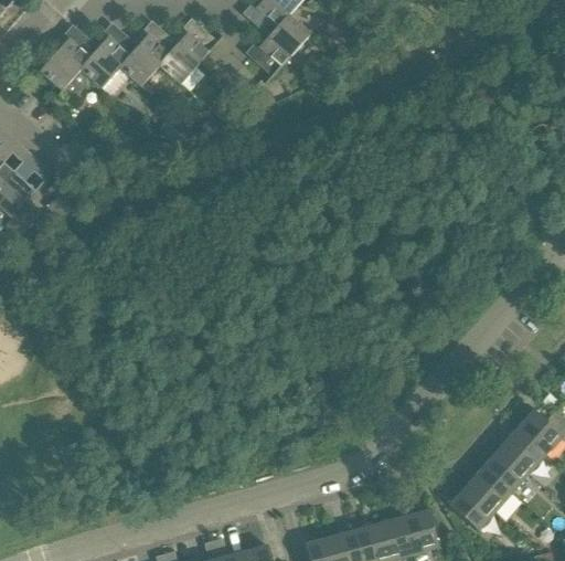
[(260,0),(257,4),(273,18),(263,30),(268,35),(287,13),(298,0),(260,0)]
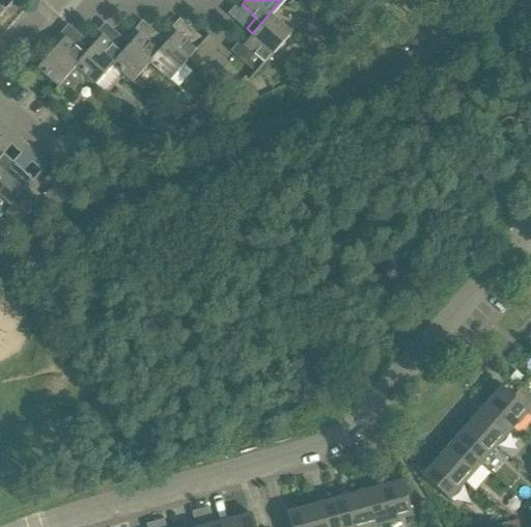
[(270,12),(252,33),(244,43),(259,56),(251,66),(255,71),(290,30),(270,12)]
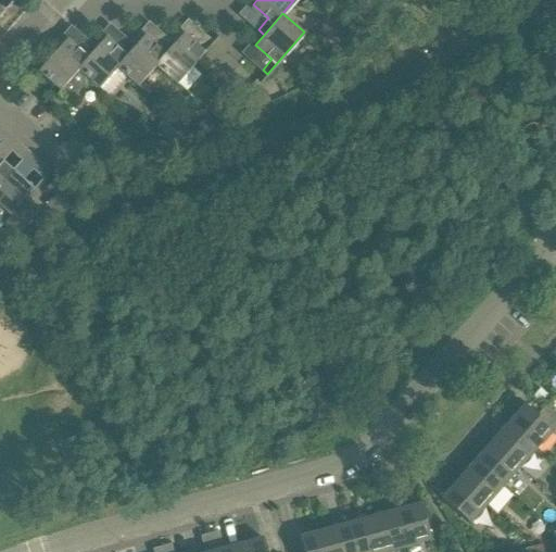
[(184,30),(174,41),(175,41),(155,63),(156,63),(179,83),(214,39),(210,36),(201,46),(184,30)]
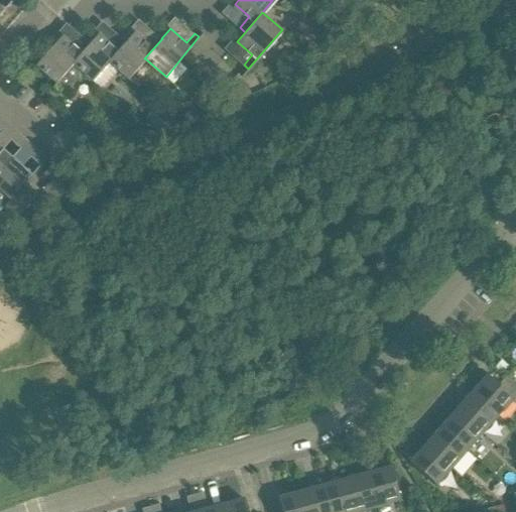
[(135,31),(126,41),(109,60),(110,61),(129,78),(145,58),(144,58),(162,38),(161,38),(157,34),(149,43),(135,31)]
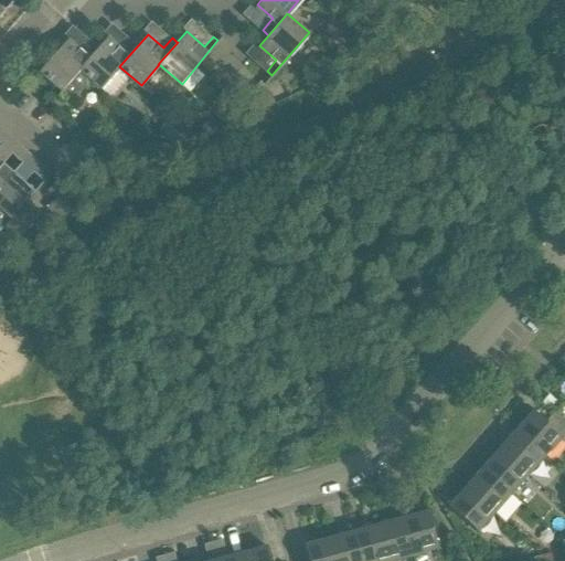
[(107,35),(98,46),(99,46),(80,69),(92,78),(103,88),(120,67),(119,66),(138,45),(132,40),(125,51),(107,35)]
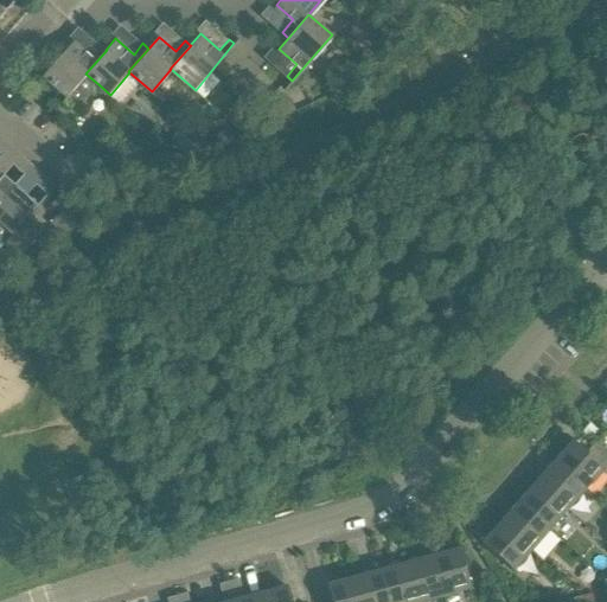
[(107,50),(106,50),(100,44),(91,56),(74,40),(44,77),(78,107),(98,84),(85,74),(107,50)]
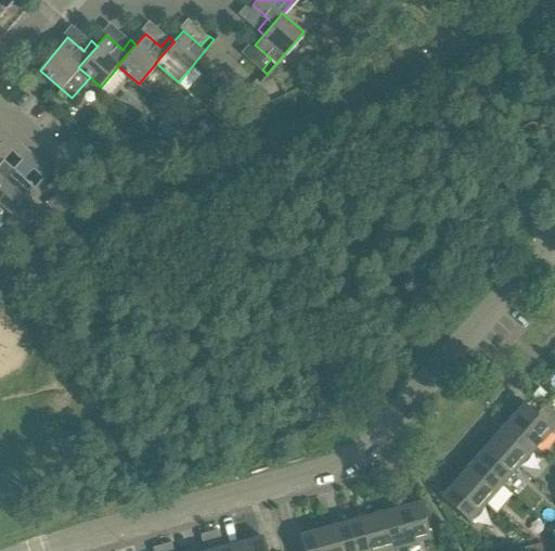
[(341,50),(333,42),(325,51),(334,59),(341,50)]
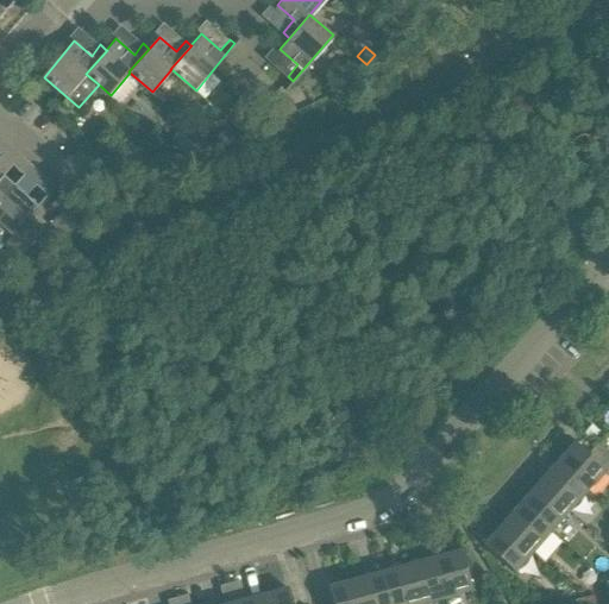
[(243,89),(236,98),(253,112),(261,104),(243,89)]
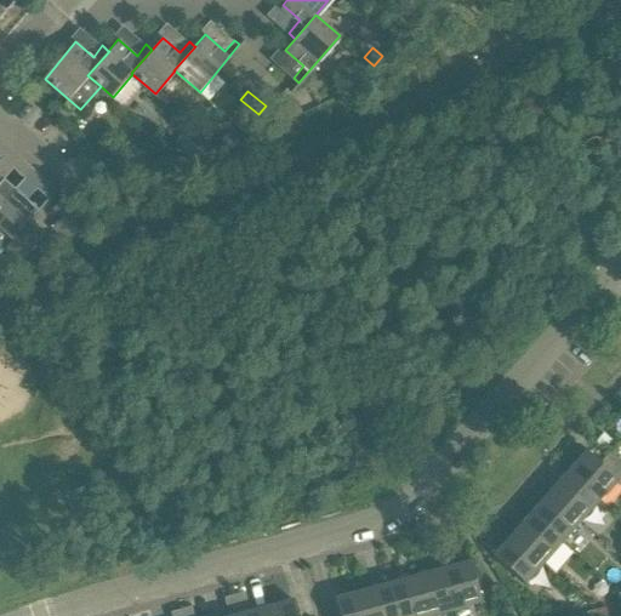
[(268,112),(275,125),(303,112),(296,98),(268,112)]
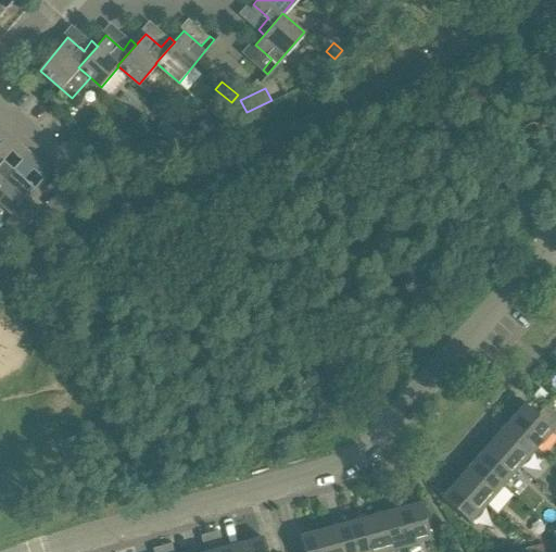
[(207,110),(201,118),(211,127),(218,118),(207,110)]
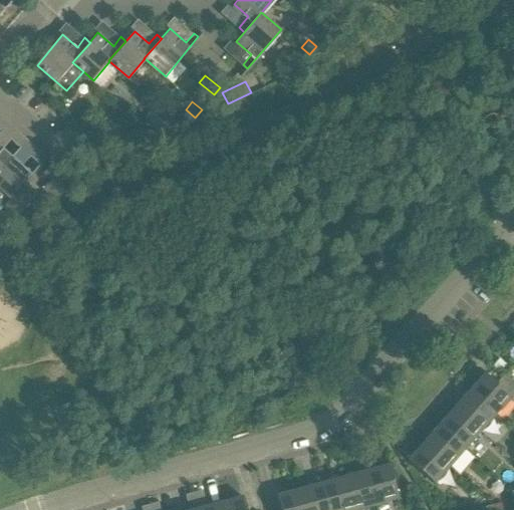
[(160,129),(171,116),(156,103),(145,115),(160,129)]
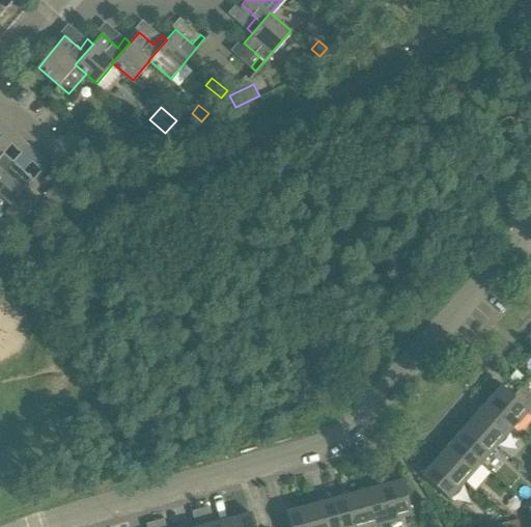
[(191,131),(192,132),(198,125),(189,116),(187,114),(180,122),(183,125),(191,131)]
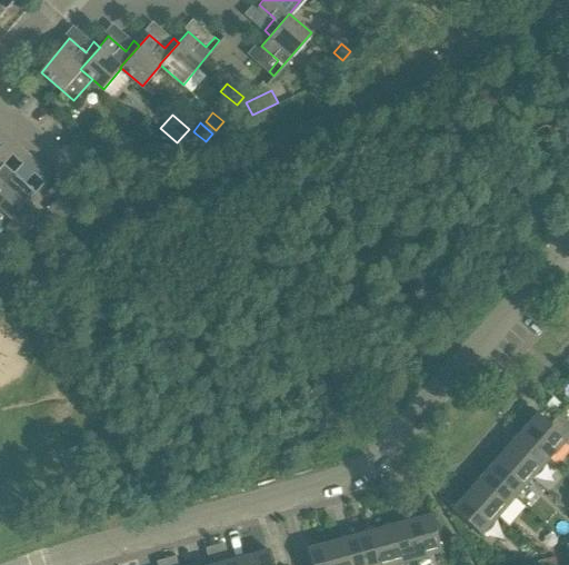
[(10,136),(5,130),(0,135),(0,141),(2,144),(10,136)]
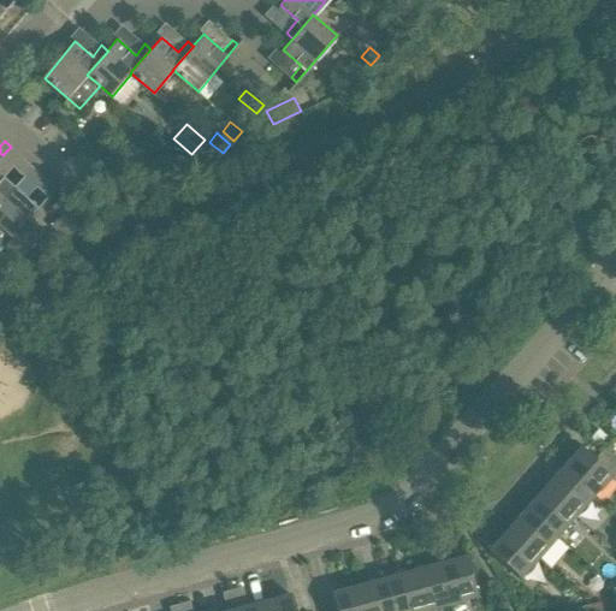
[(158,185),(159,184),(179,161),(164,147),(147,164),(149,166),(143,172),(158,185)]
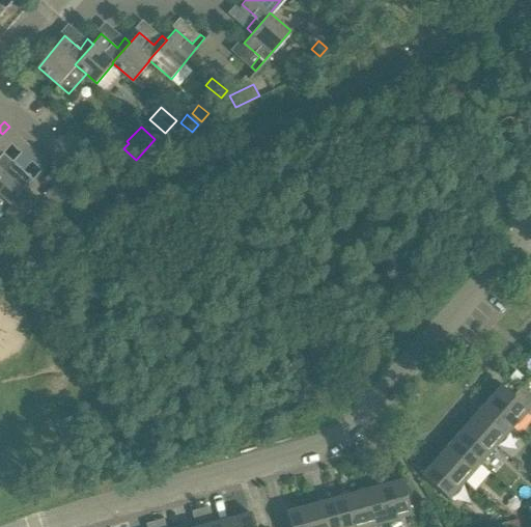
[(22,151),(29,144),(24,139),(17,147),(22,151)]
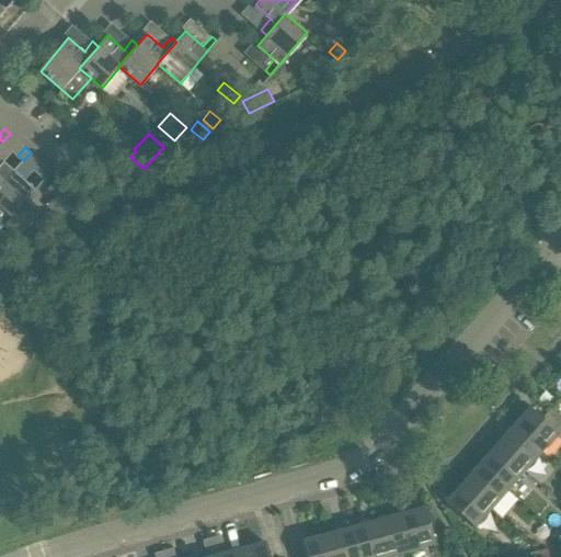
[(15,170),(0,156),(0,185),(14,170),(15,170)]
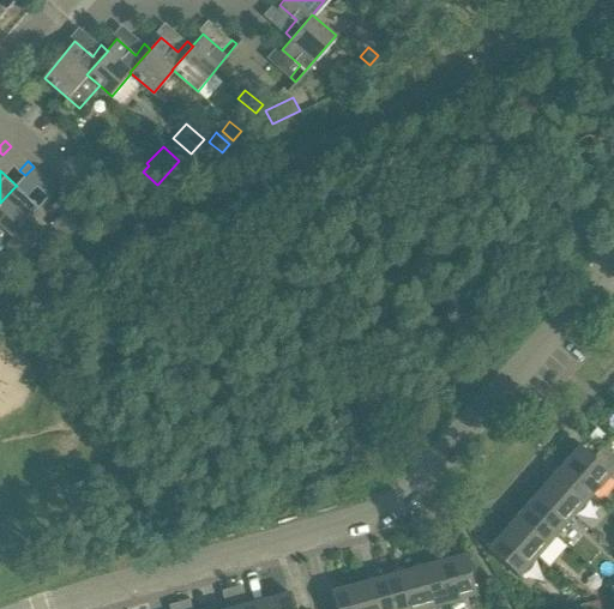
[(56,187),(50,181),(42,191),(48,196),(56,187)]
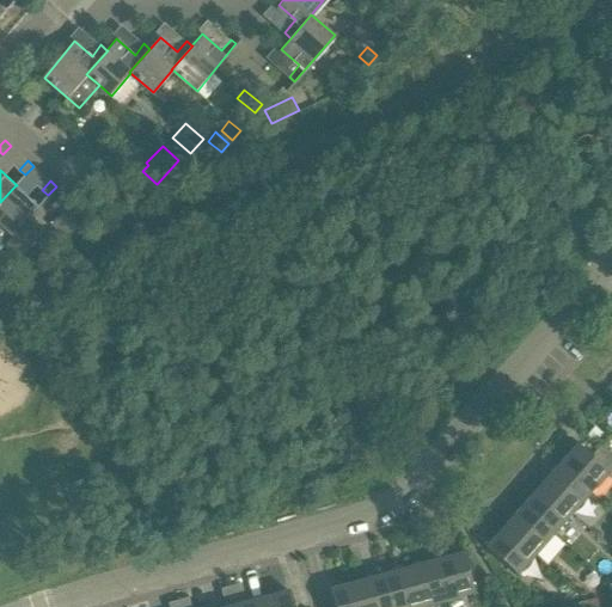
[(16,185),(0,202),(0,239),(19,256),(43,228),(29,215),(38,204),(17,185),(16,185)]
